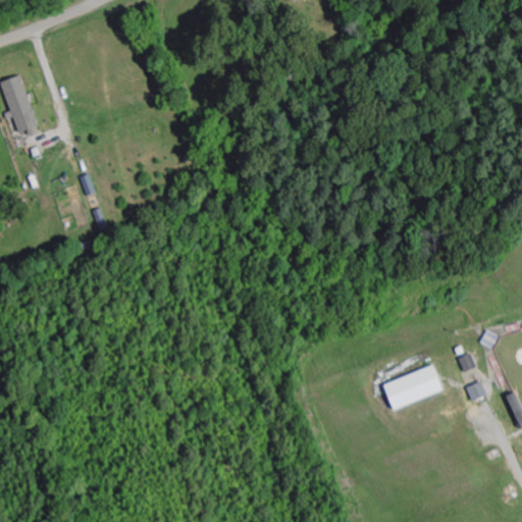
[(13,116),(14,115),(20,135),(40,127),(23,76),(3,83),(13,116)]
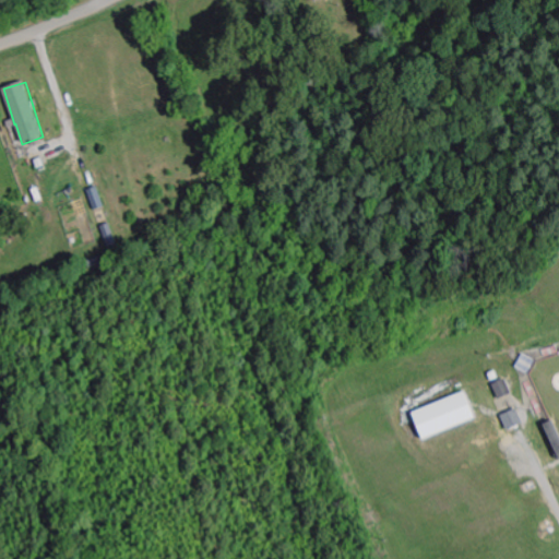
[(94,210),(105,207),(100,188),(90,190),(94,210)]
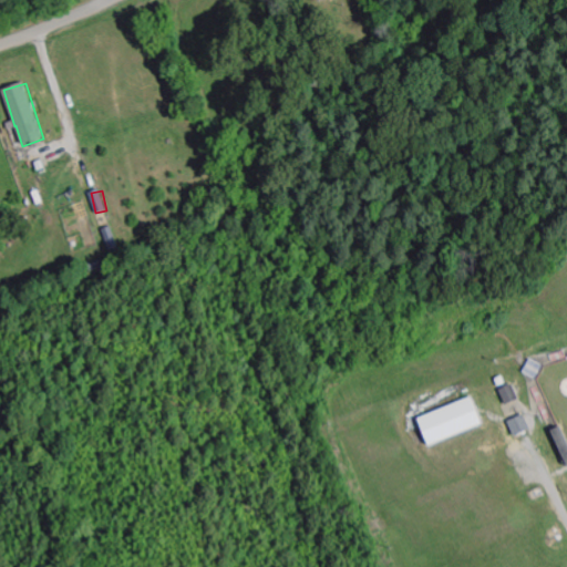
[(501,391),(507,404),(518,399),(512,384),(501,391)]
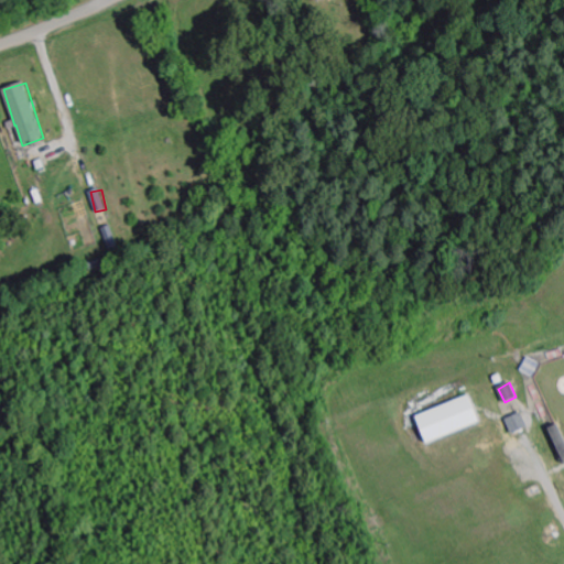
[(480,426),(472,397),(415,413),(424,443),(480,426)]
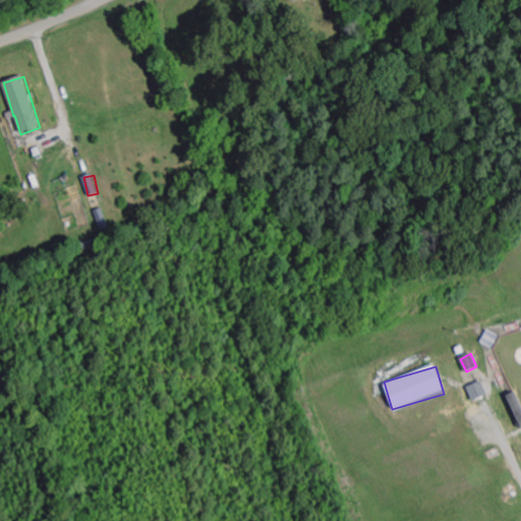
[(468,388),(474,401),(488,395),(482,381),(468,388)]
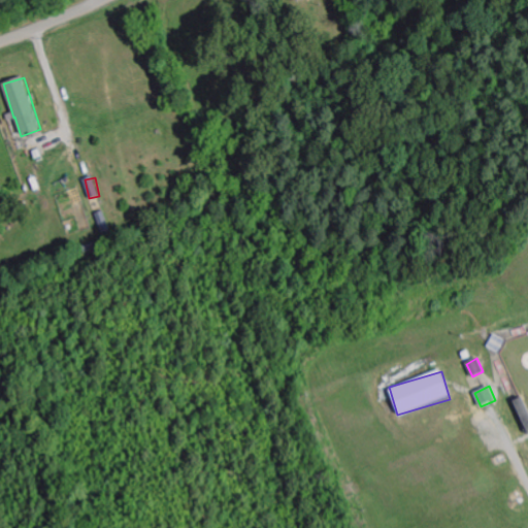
All buildings are outlined.
